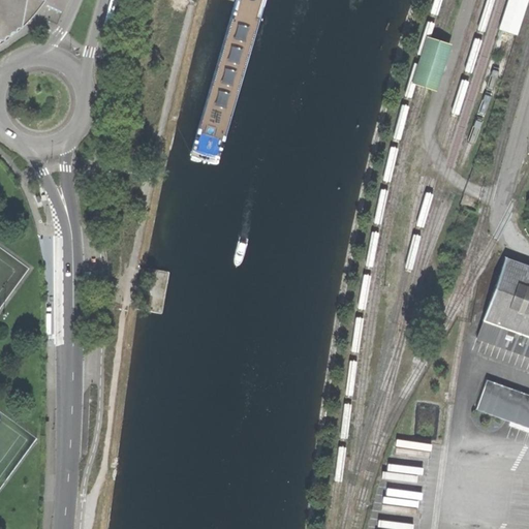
[(0,0),(0,43),(5,40),(21,28),(34,12),(36,10),(42,2),(43,0),(0,0)]
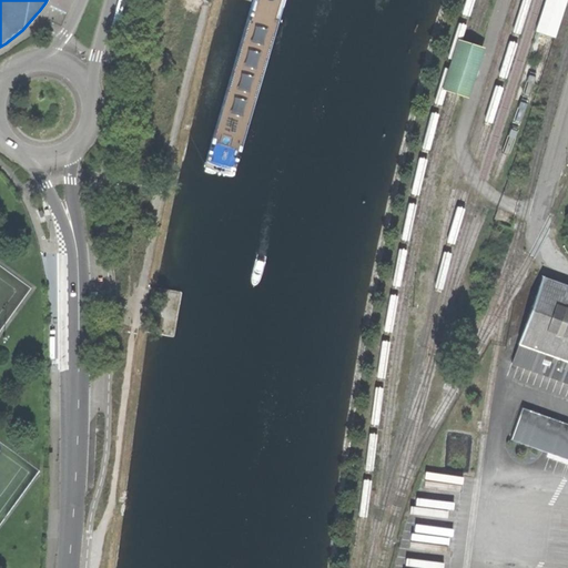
[(545,33),(551,36),(563,0),(545,0),(536,30),(545,33)]
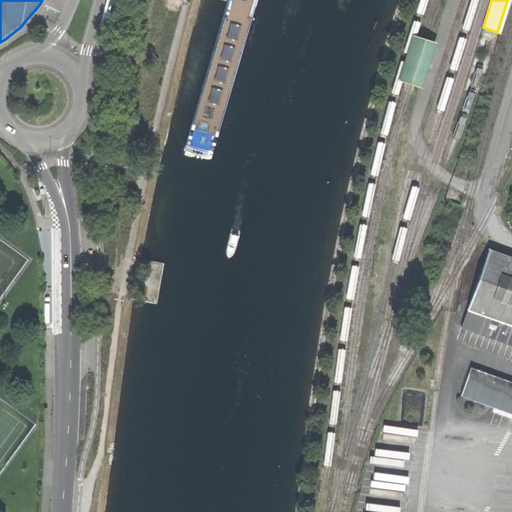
[(425,39),(415,36),(400,80),(412,83),(424,87),(438,44),(425,39)]
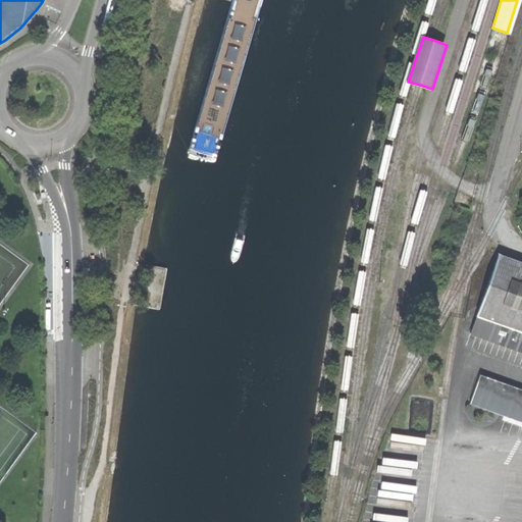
[(521,351),(521,262),(499,254),(470,333),(521,351)]
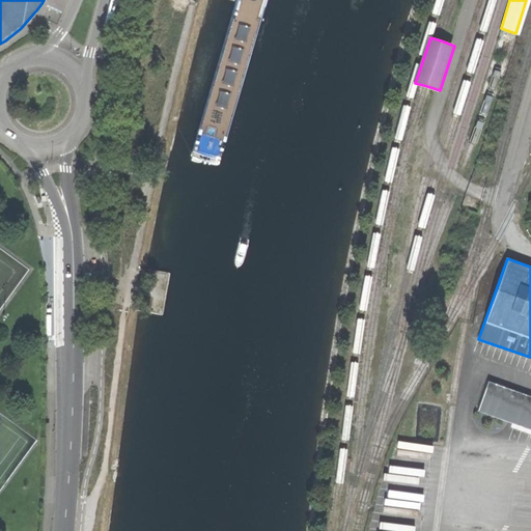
[(530,396),(487,381),(477,411),(530,429),(530,396)]
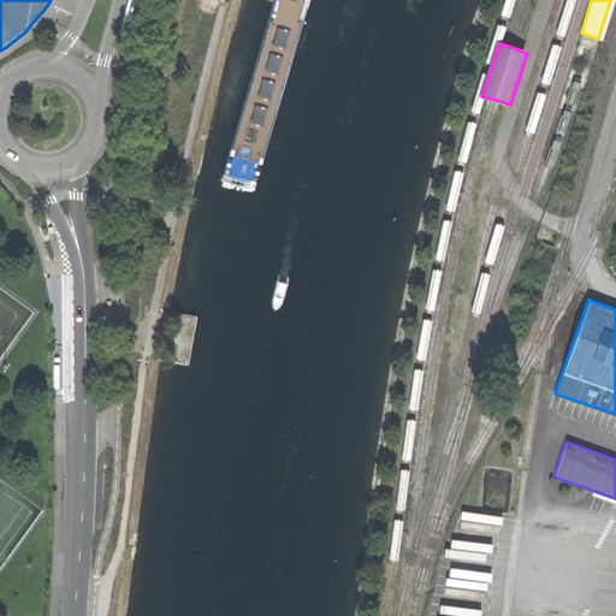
All buildings are outlined.
